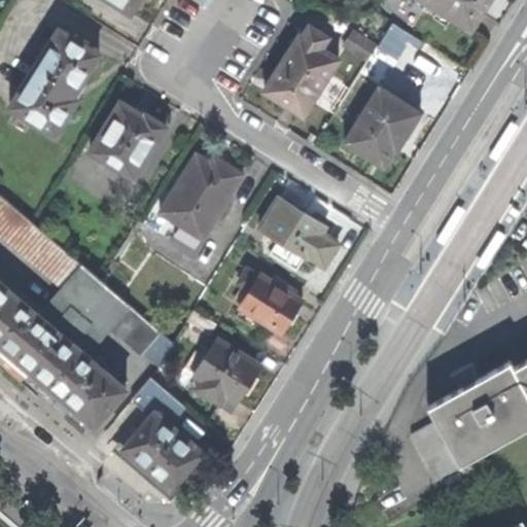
[(110,0),(131,13),(138,0),(110,0)]
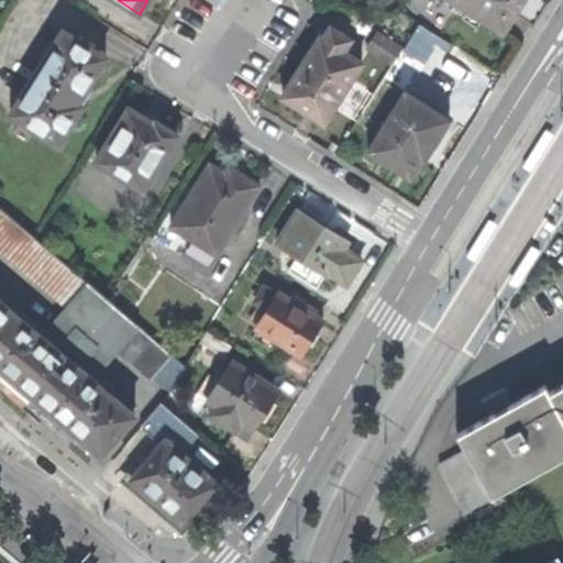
[(525,0),(450,0),(505,34),(515,18),(525,0)]
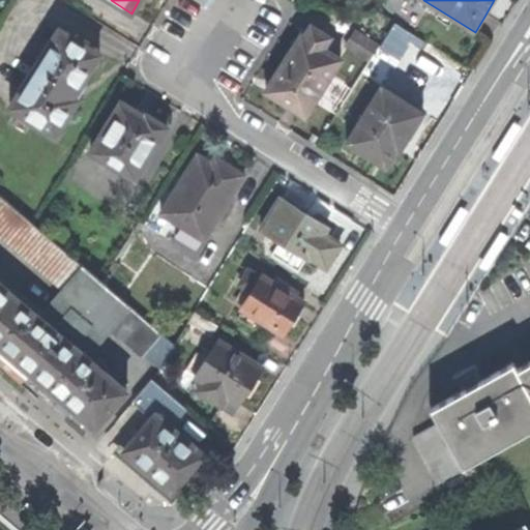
[(413,33),(395,22),(382,46),(400,57),(413,33)]
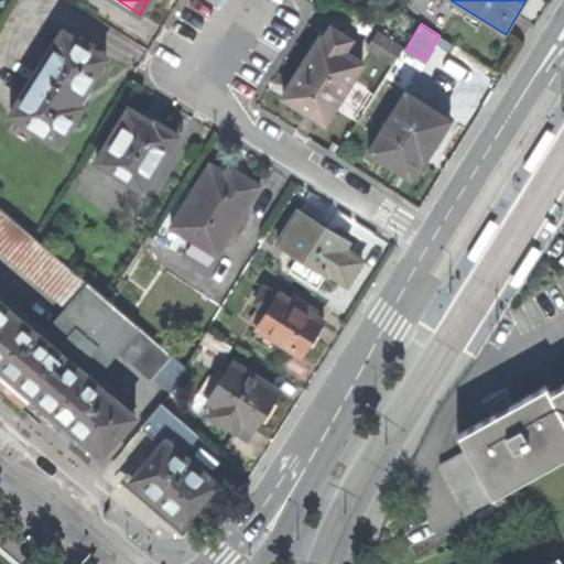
[(107,57),(63,31),(10,115),(58,144),(83,106),(78,102),(100,67),(107,57)]
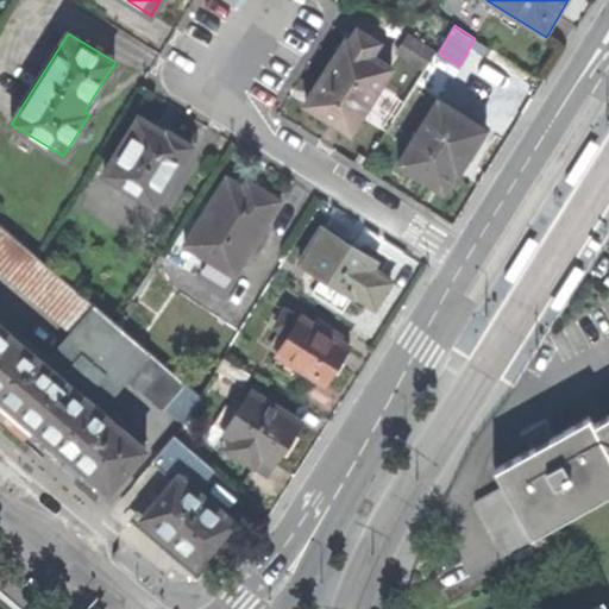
[(437,54),(409,37),(399,52),(426,70),(437,54)]
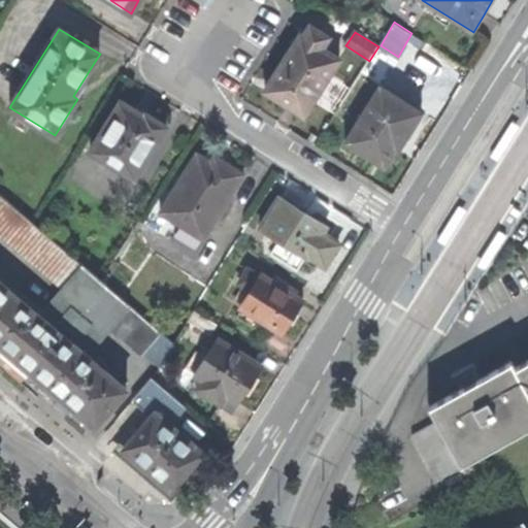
[(342,61),(302,36),(284,64),(265,93),(306,118),(342,61)]
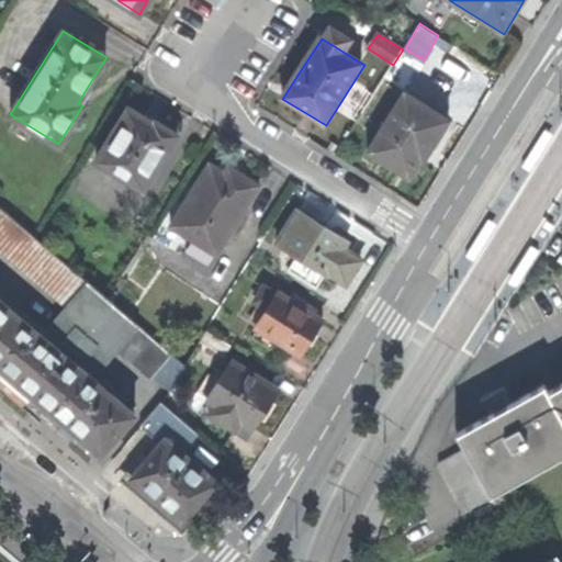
[(448,120),(405,93),(394,113),(392,113),(382,125),(382,130),(368,153),(408,177),(419,158),(423,160),(431,147),(448,120)]
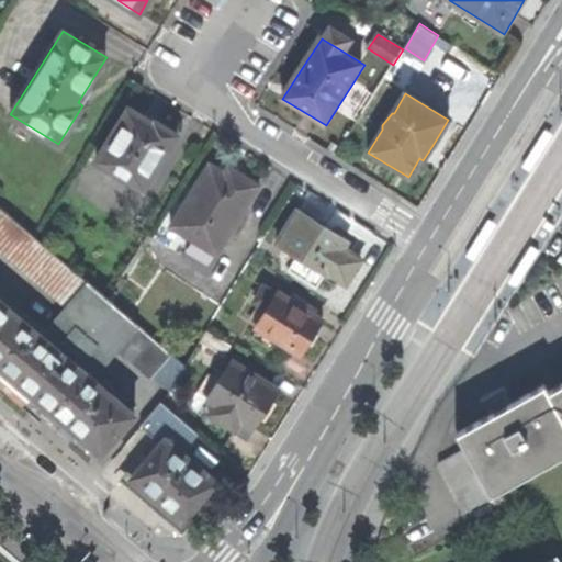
[(143,190),(178,134),(157,121),(155,123),(146,119),(131,109),(98,161),(143,190)]
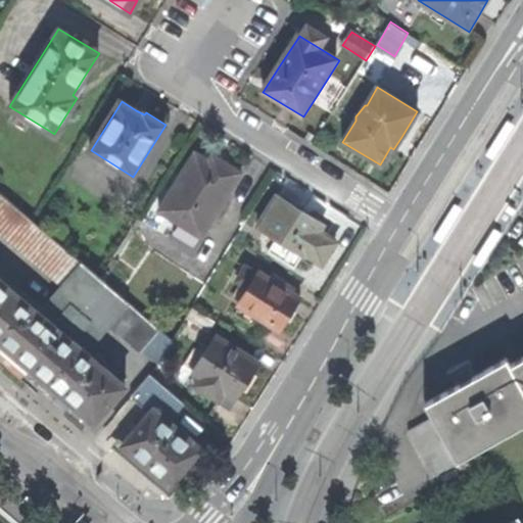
[(196,249),(240,175),(230,169),(221,162),(217,168),(195,154),(160,211),(182,226),(176,237),(196,249)]
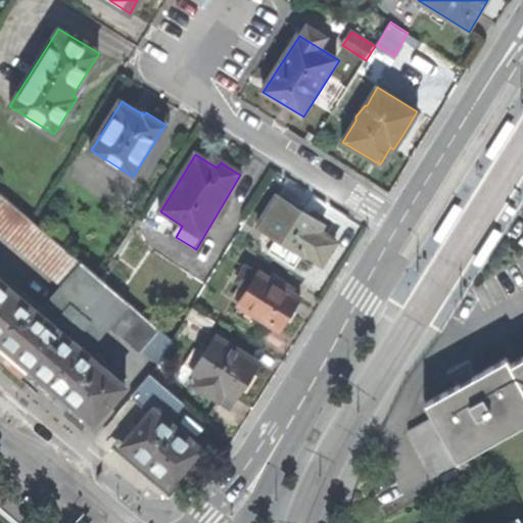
[(0,231),(20,248),(39,227),(0,193),(0,231)]
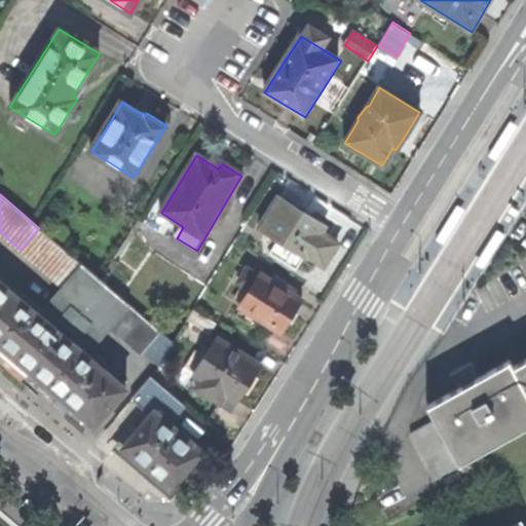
[(303,214),(279,198),(261,228),(305,259),(307,256),(323,266),(337,246),(309,228),(314,221),(303,214)]
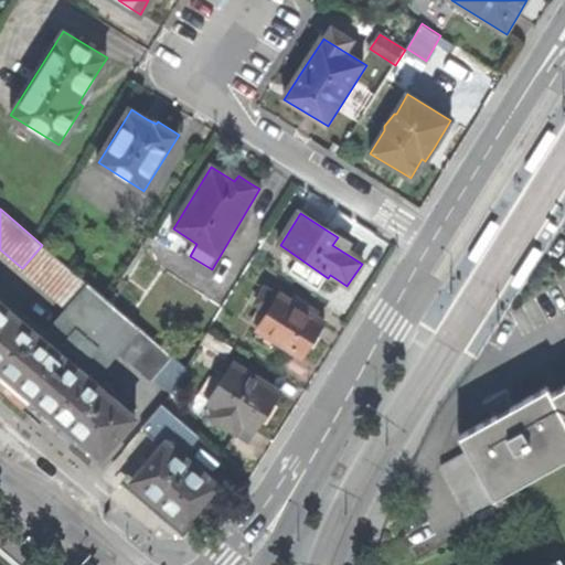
[(0,366),(9,374),(49,408),(126,317),(42,245),(22,268),(71,310),(46,339),(12,311),(0,326),(0,366)]
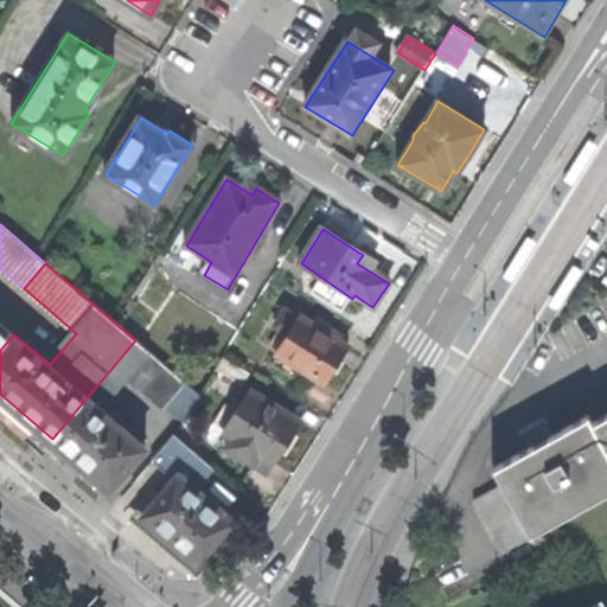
[(577,269),(574,267),(549,306),(557,311),(561,306),(579,276),(582,272),(577,269)]
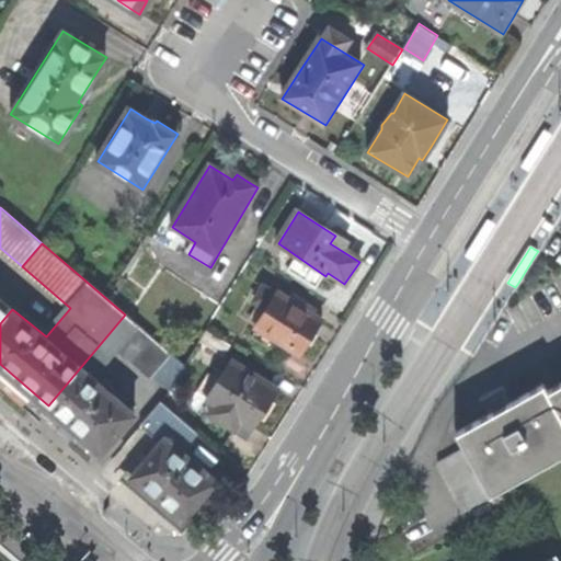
[(275,295),(263,287),(254,302),(265,311),(255,328),(300,356),(312,336),(321,321),(277,293),(275,295)]
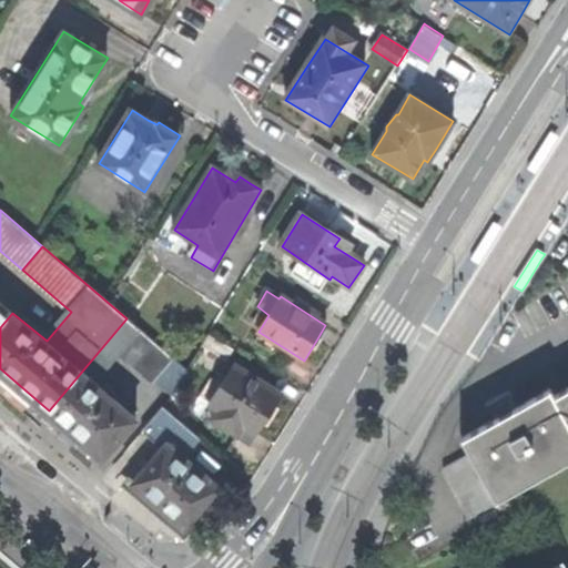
[(0,327),(12,313),(0,302),(0,327)]
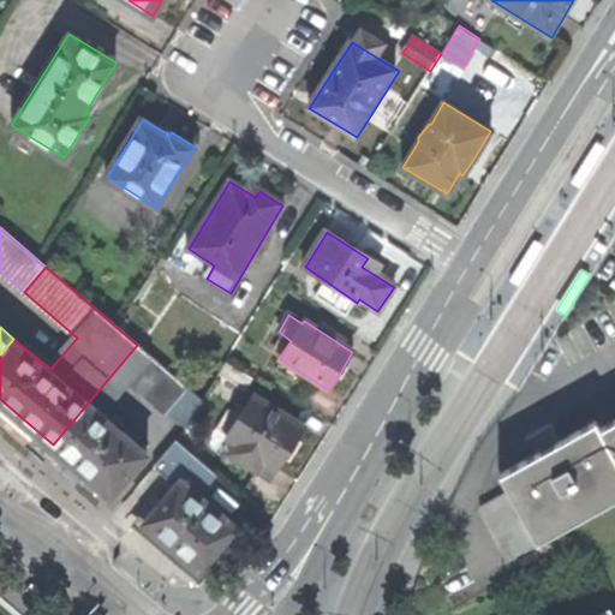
[(83,470),(114,495),(149,454),(100,412),(126,383),(165,416),(167,413),(187,429),(203,402),(137,345),(53,445),(83,470)]
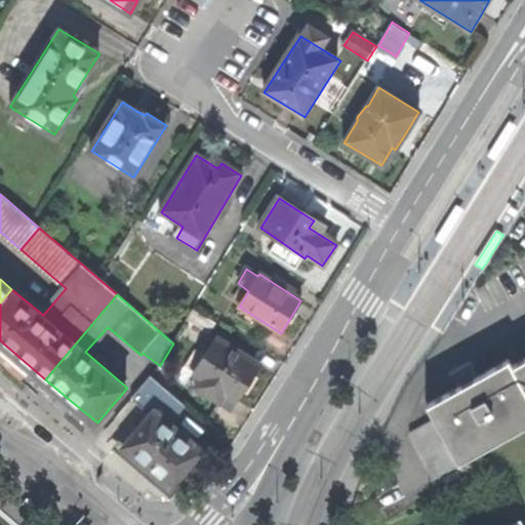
[(210,334),(217,323),(196,308),(189,321),(210,334)]
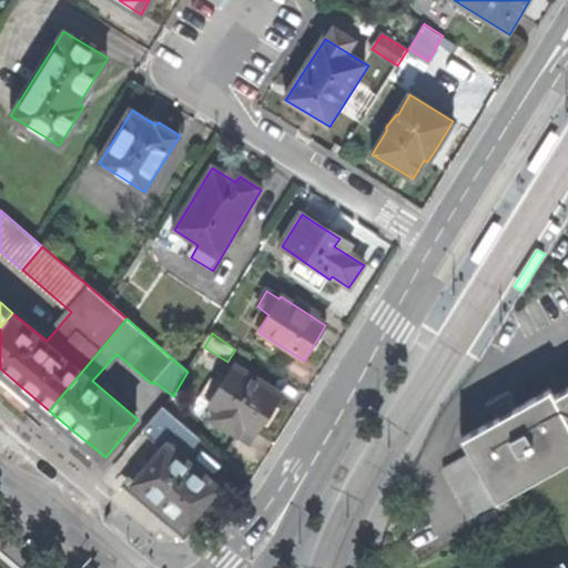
[(282,395),(237,365),(223,387),(212,379),(201,396),(211,404),(211,406),(219,413),(213,421),(250,445),(265,422),(282,395)]
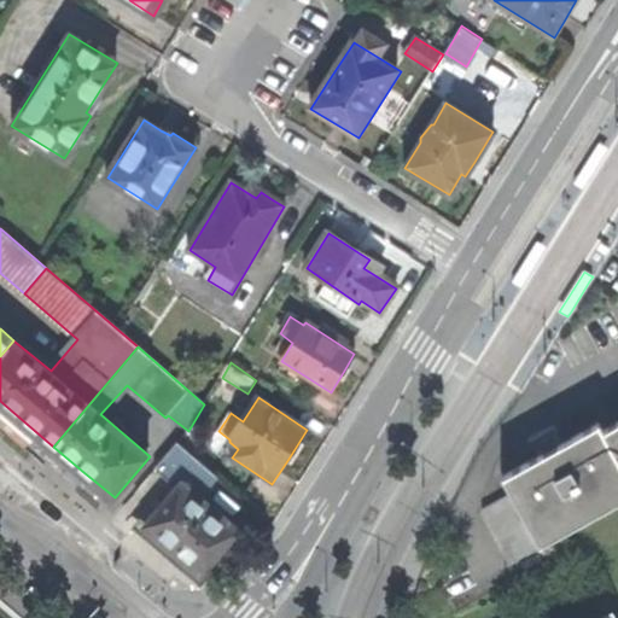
[(519,571),(549,558),(544,551),(617,508),(617,448),(612,438),(606,429),(567,452),(565,445),(569,444),(564,433),(552,441),(538,448),(544,456),(549,455),(552,460),(509,483),(519,501),(490,514),(519,571)]
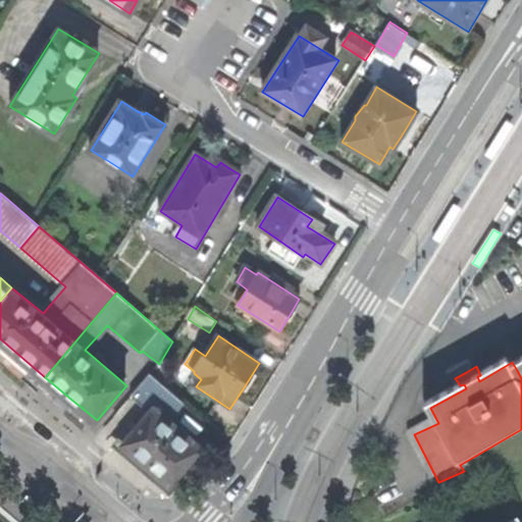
[(147,475),(170,496),(190,475),(199,465),(193,460),(201,449),(169,422),(185,405),(153,375),(134,398),(151,414),(134,434),(127,429),(112,446),(147,475)]
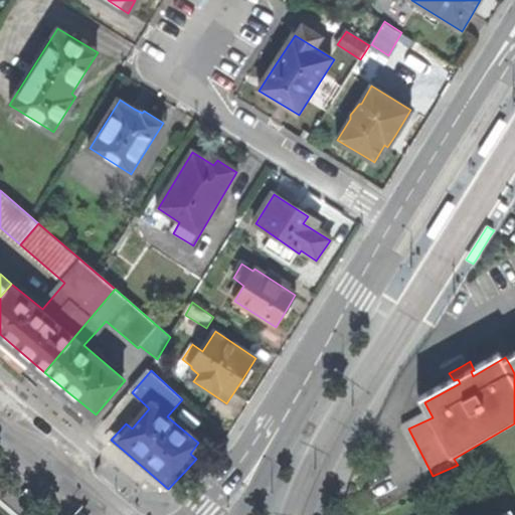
[(19,482),(14,489),(27,499),(31,501),(34,498),(36,495),(19,482)]
